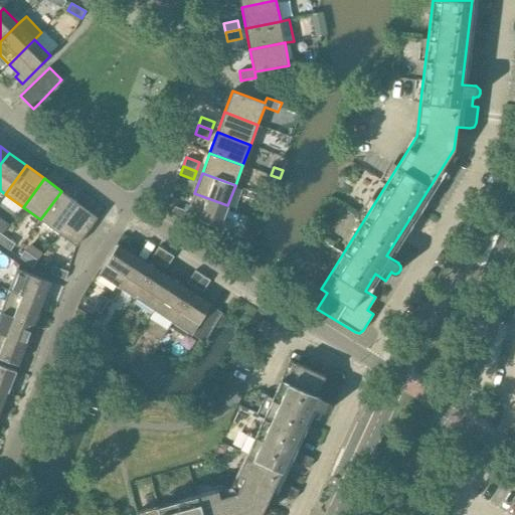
[(61,191),(40,219),(58,232),(79,204),(61,191)]
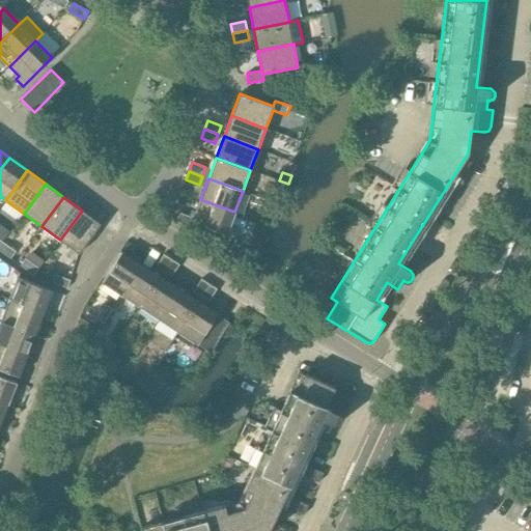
[(226,234),(234,212),(200,199),(193,218),(179,213),(179,214),(176,222),(191,227),(193,222),(226,234)]
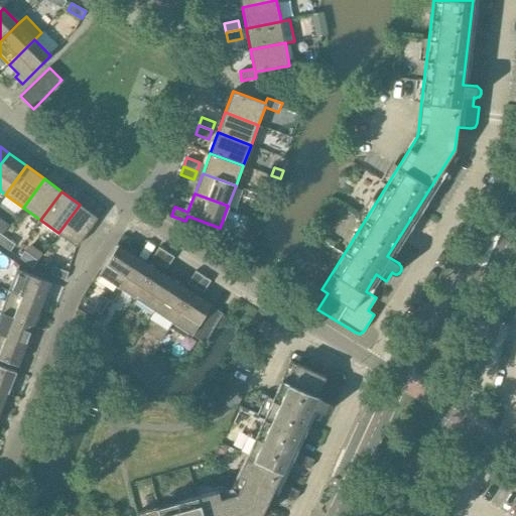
[(80,205),(58,233),(77,247),(98,218),(80,205)]
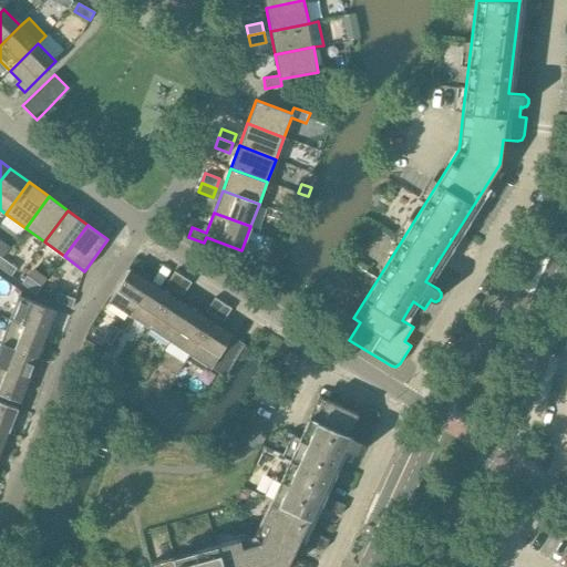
[(2,258),(0,260),(0,267),(11,276),(17,268),(2,258)]
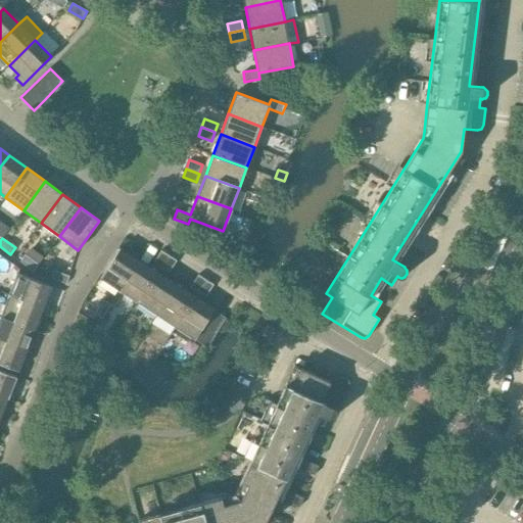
[(120,291),(139,260),(120,248),(100,278),(120,291)]
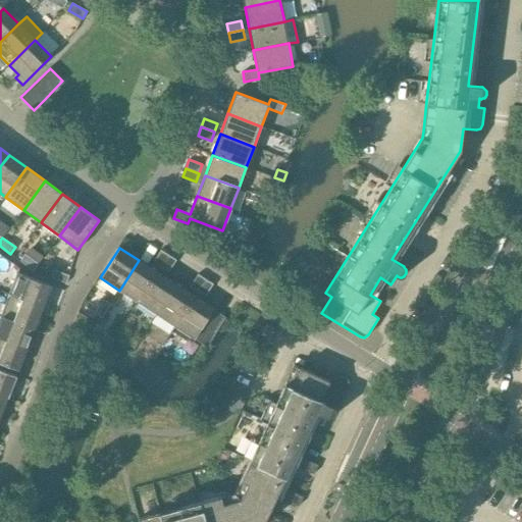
[(161,267),(168,255),(161,250),(153,262),(161,267)]
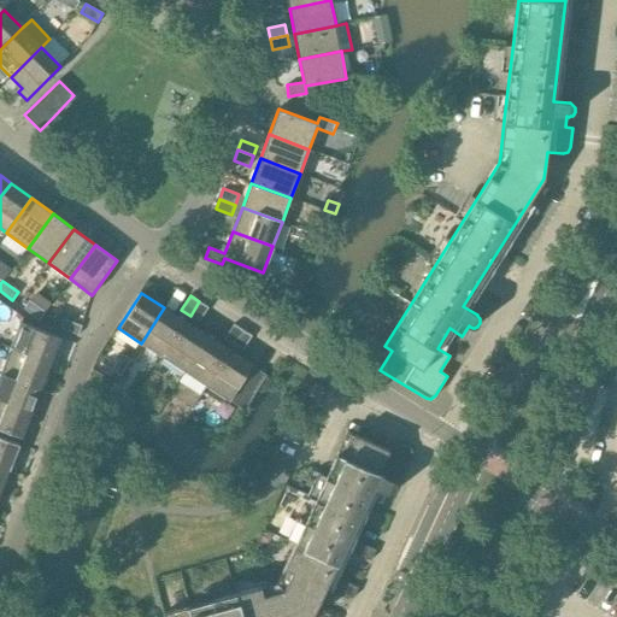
[(45,311),(29,300),(23,309),(40,319),(45,311)]
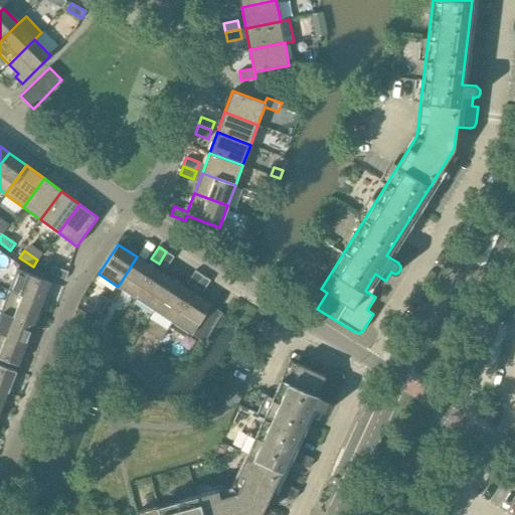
[(166,251),(159,264),(166,269),(174,256),(166,251)]
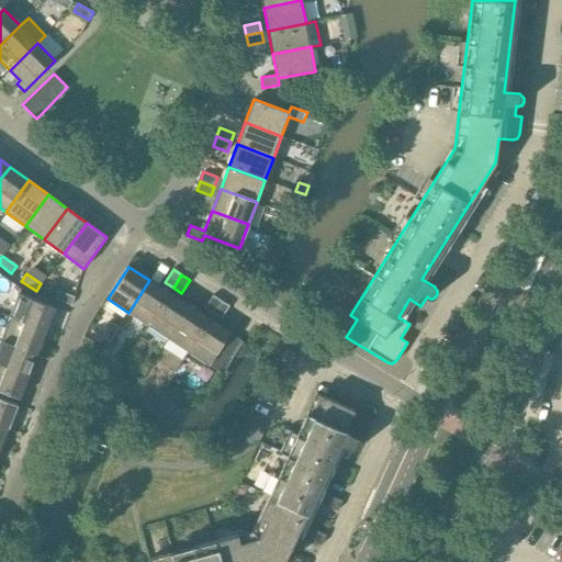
[(169,293),(149,280),(128,313),(148,326),(169,293)]
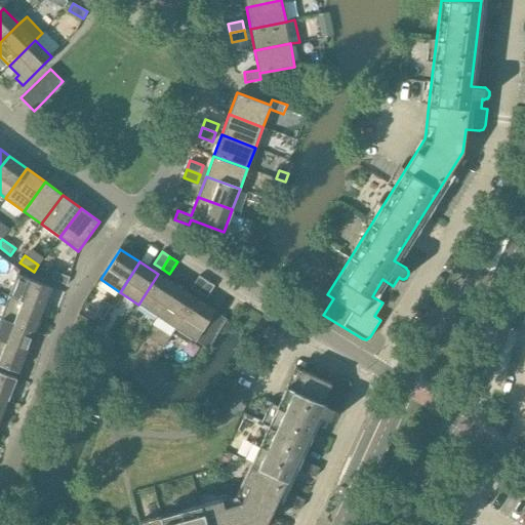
[(70,277),(54,271),(51,279),(67,285),(70,277)]
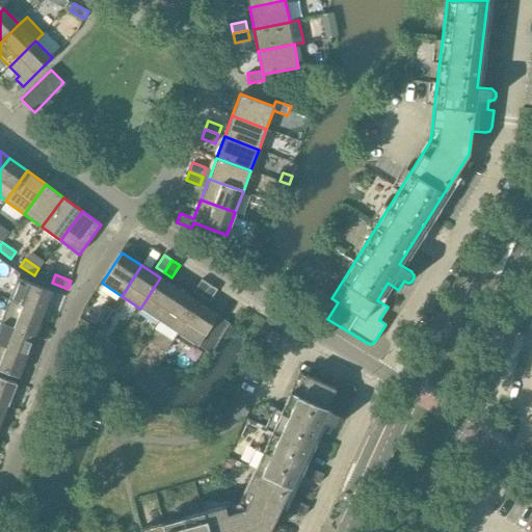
[(9,299),(44,313),(52,291),(18,277),(9,299)]
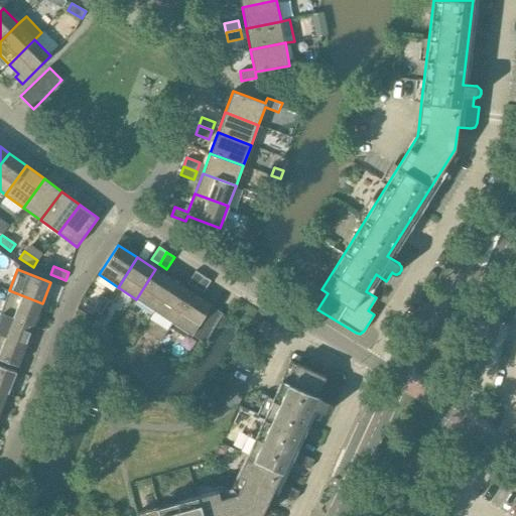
[(174,281),(155,269),(136,299),(154,310),(174,281)]
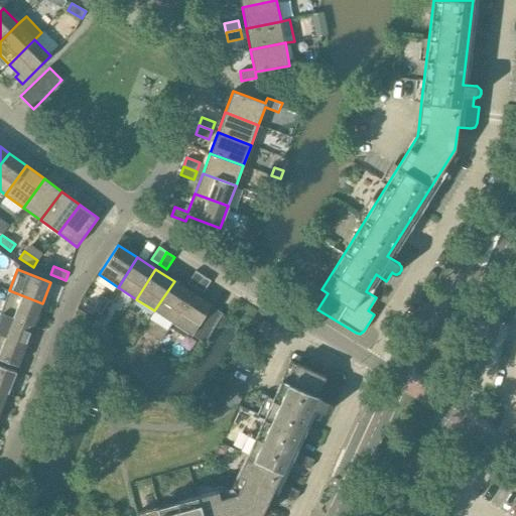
[(196,287),(204,276),(196,271),(187,283),(196,287)]
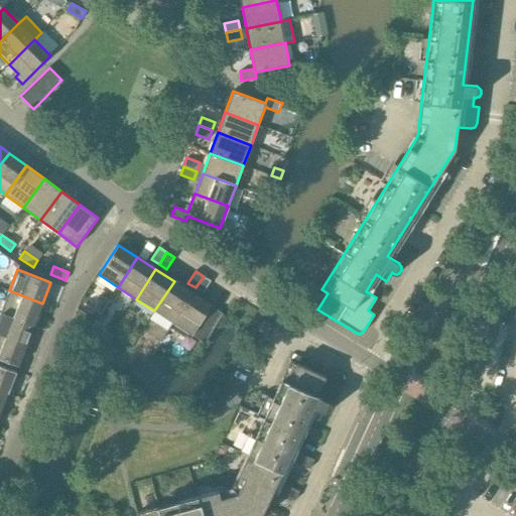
[(204,276),(196,287),(203,292),(211,281),(204,276)]
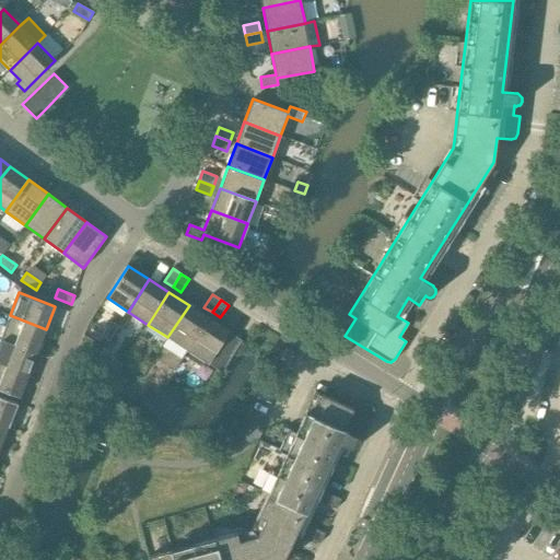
[(209,317),(189,305),(167,337),(187,350),(209,317)]
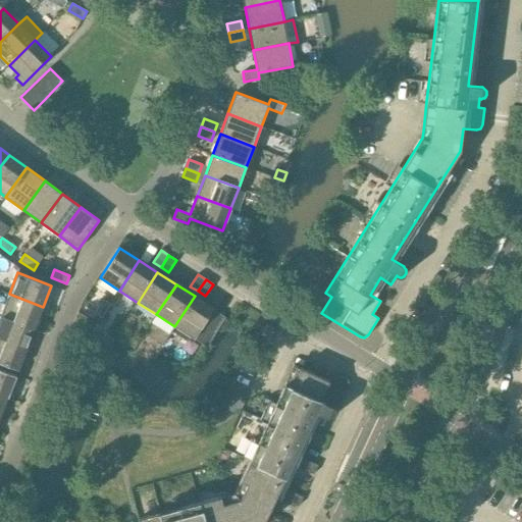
[(35,327),(43,307),(9,294),(5,305),(0,302),(0,314),(1,314),(35,327)]
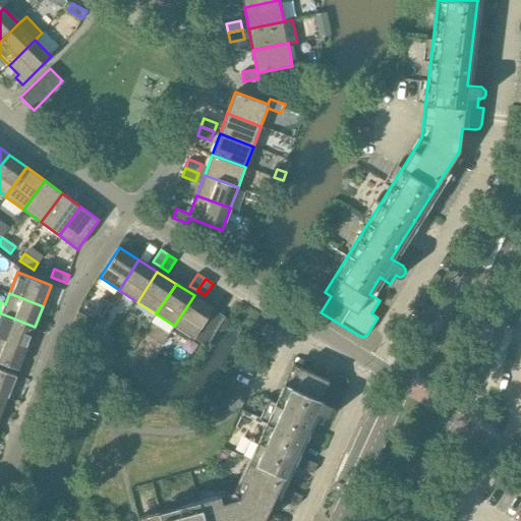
[(194,295),(174,326),(193,338),(214,308),(194,295)]
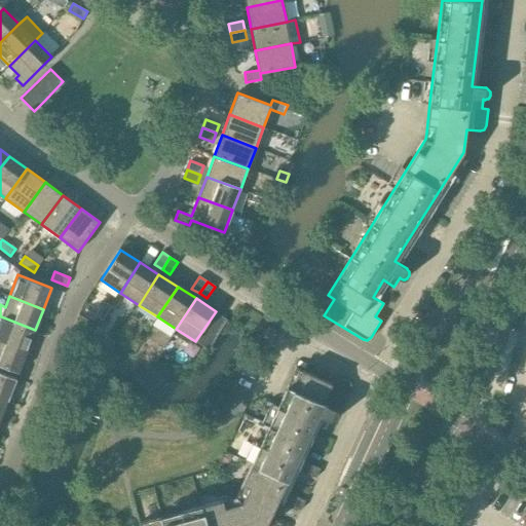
[(96,315),(103,321),(111,306),(104,302),(96,315)]
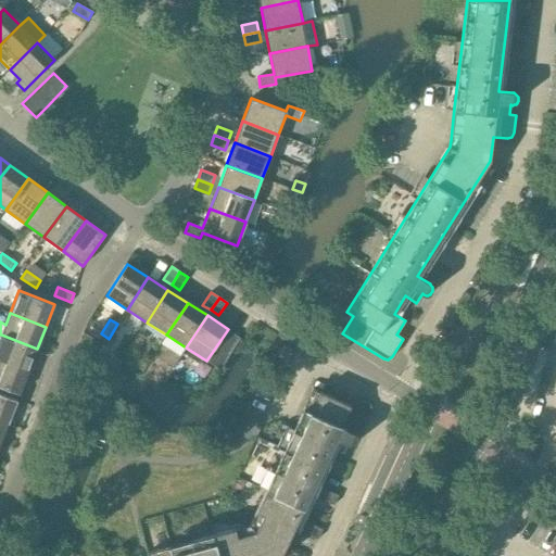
[(0,359),(28,370),(37,349),(1,335),(0,338),(0,359)]
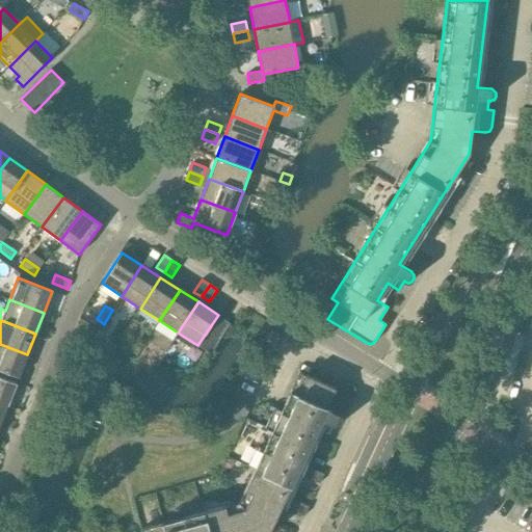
[(27,354),(0,344),(0,369),(19,377),(27,354)]
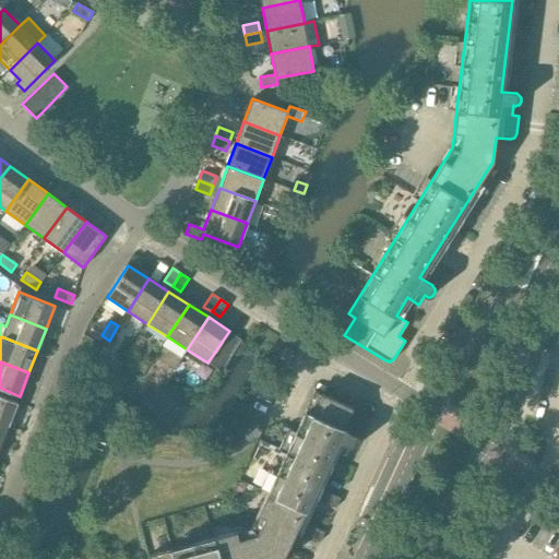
[(149,556),(149,558),(283,558),(333,450),(345,455),(351,445),(351,447),(353,447),(354,447),(356,447),(357,447),(358,445),(358,444),(359,443),(360,442),(360,440),(359,439),(359,438),(358,437),(357,436),(344,429),(353,408),(314,390),(251,527),(149,556)]
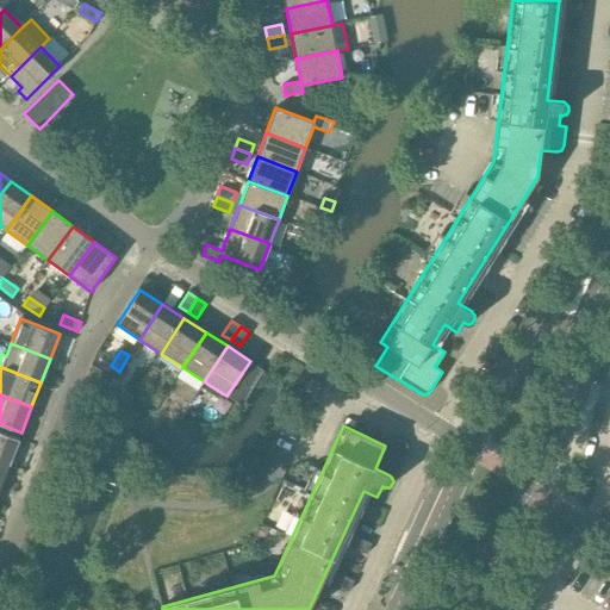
[(0,460),(10,465),(19,439),(0,431),(0,460)]
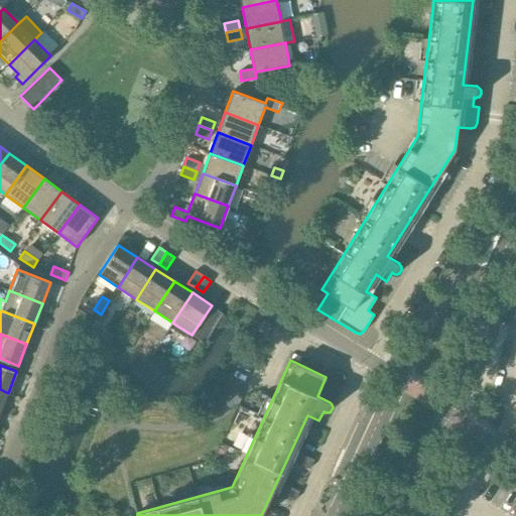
[(337,398),(341,391),(345,382),(345,380),(345,378),(345,376),(343,375),(342,374),(335,371),(325,392),(337,398)]
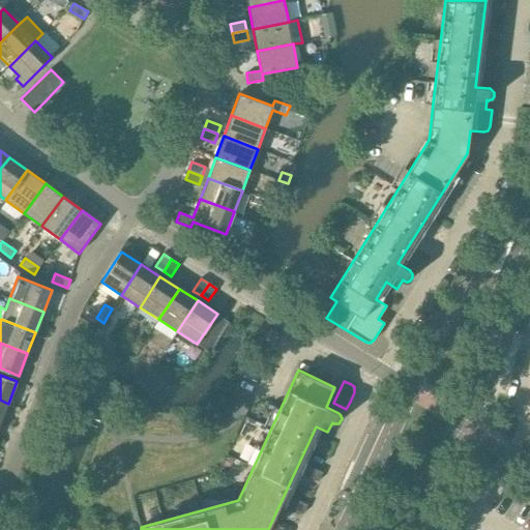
[(323,472),(308,466),(304,474),(319,481),(323,472)]
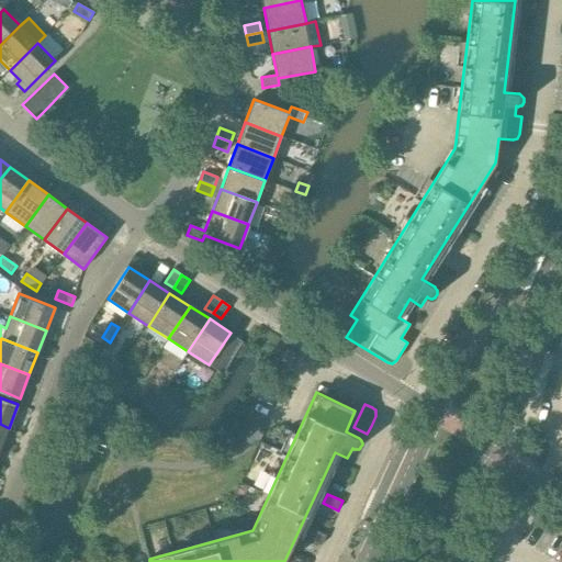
[(326,535),(311,528),(306,537),(322,544),(326,535)]
